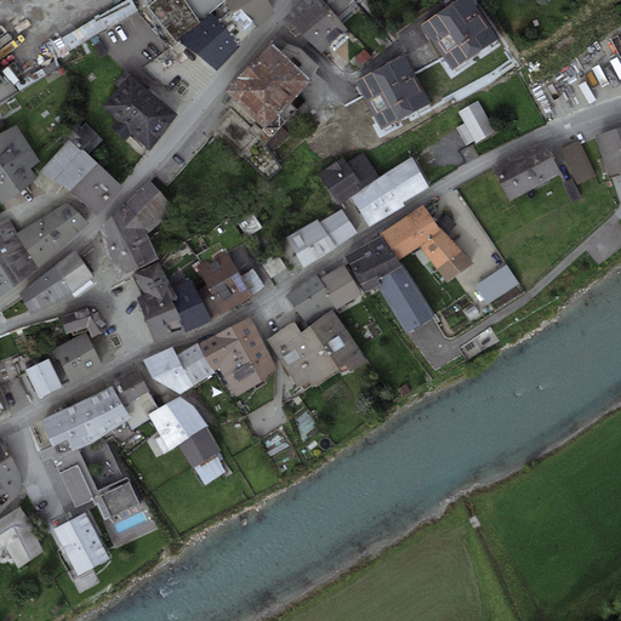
[(200,22),(184,0),(155,0),(148,6),(176,41),(200,22)]
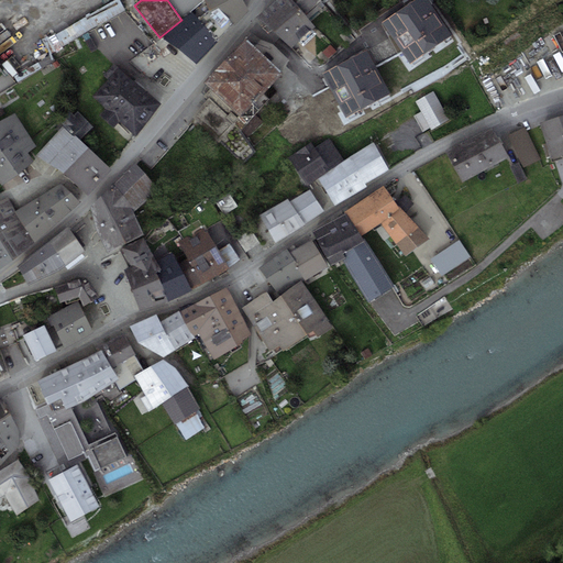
[(167,0),(181,20),(192,11),(198,19),(209,9),(203,0),(167,0)]
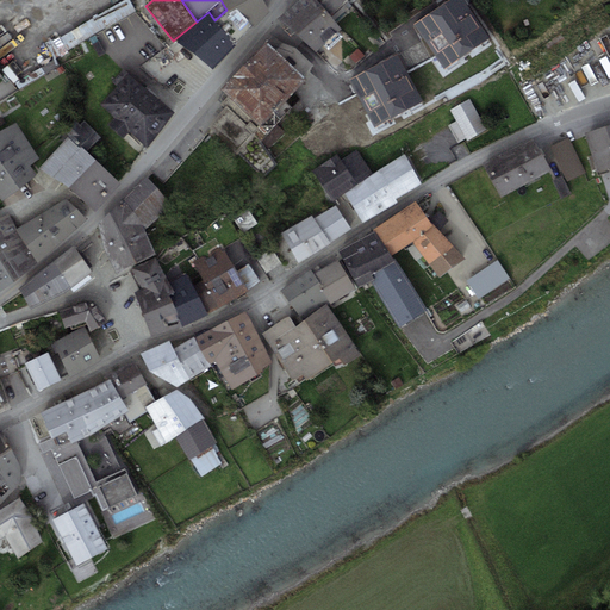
[(215,20),(236,44),(269,11),(262,0),(221,0),(226,10),(215,20)]
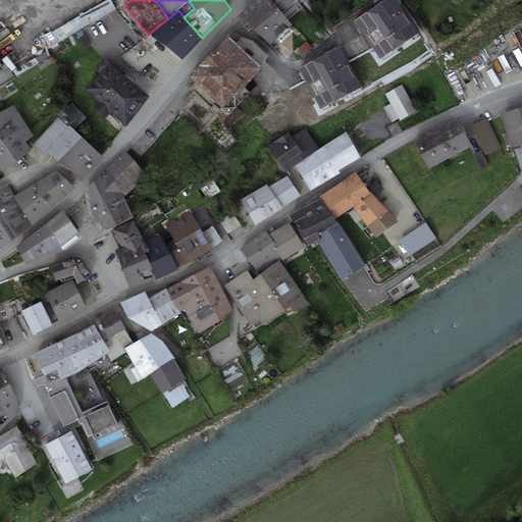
[(256,0),(239,16),(254,29),(278,8),(270,0),(256,0)]
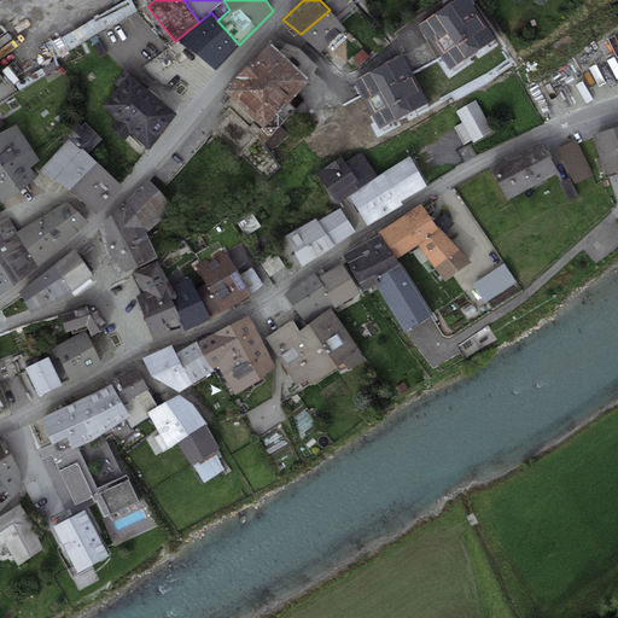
[(320,0),(330,10),(334,15),(348,0),(320,0)]
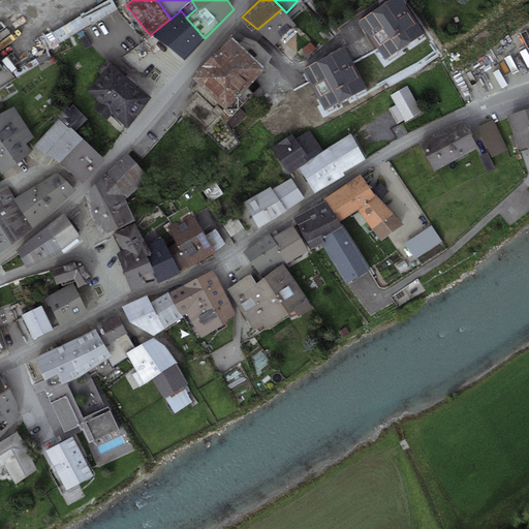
[(398,0),(395,0),(360,24),(375,55),(418,43),(413,24),(416,23),(398,0)]
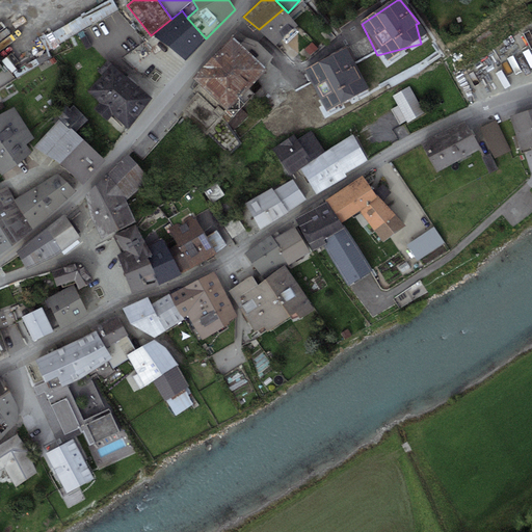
[(46,54),(118,12),(111,1),(40,42),(46,54)]
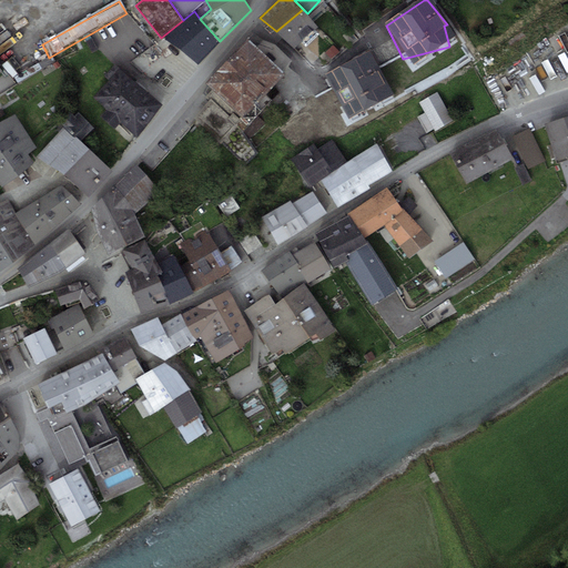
[(307,13),(303,9),(276,31),(294,48),(318,26),(307,13)]
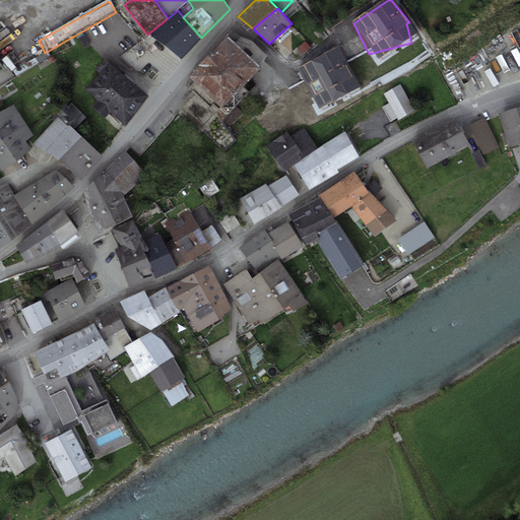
[(168,18),(147,35),(165,45),(181,58),(201,38),(183,17),(178,10),(168,18)]
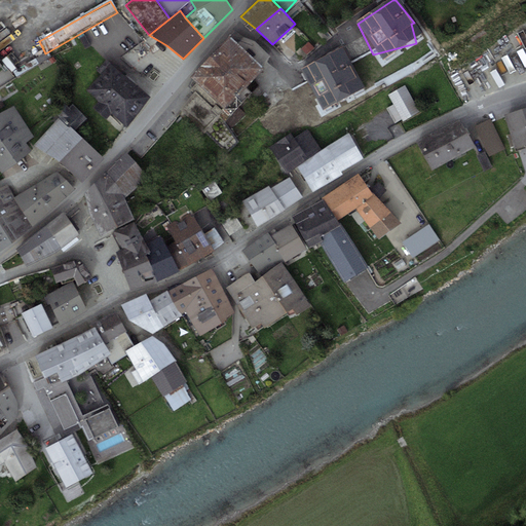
[(191,78),(193,80),(232,114),(252,92),(245,85),(262,66),(271,57),(255,42),(243,38),(234,30),(191,78)]
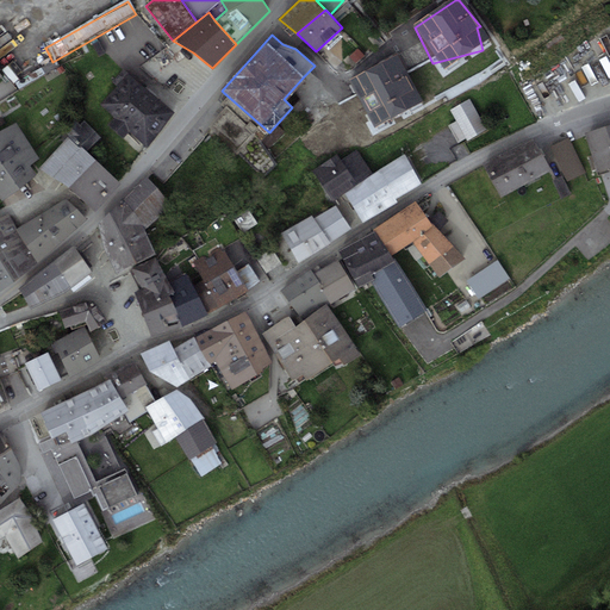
[(131,75),(124,68),(112,82),(117,86),(100,105),(116,117),(109,125),(123,138),(129,132),(147,147),(175,113),(131,75)]
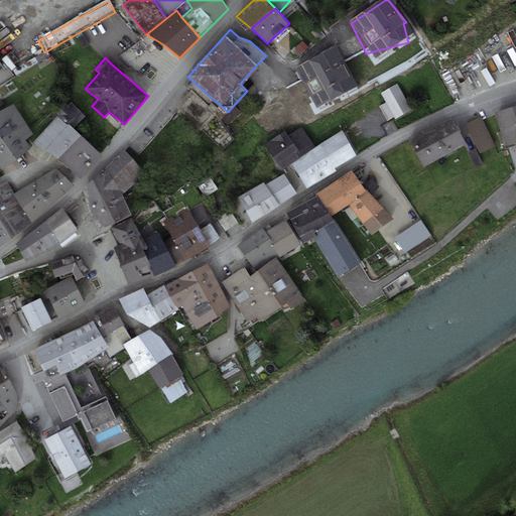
[(220,120),(228,112),(189,79),(185,84),(188,86),(186,88),(189,91),(175,107),(224,150),(234,139),(220,120)]
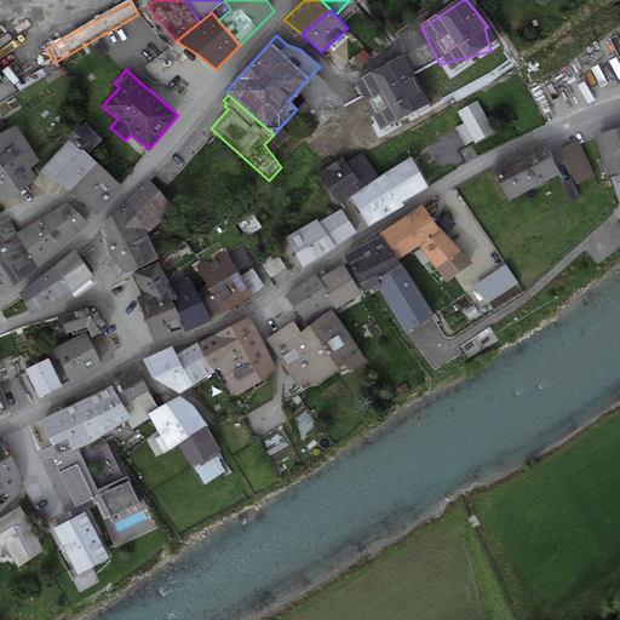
[(477,99),(458,112),(464,122),(455,127),(466,145),(474,141),(475,143),(495,131),(477,99)]
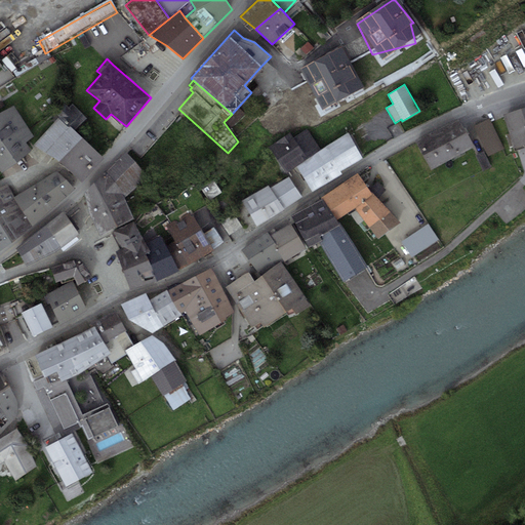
[(54,111),(59,117),(75,130),(87,118),(73,104),(69,108),(64,103),(54,111)]
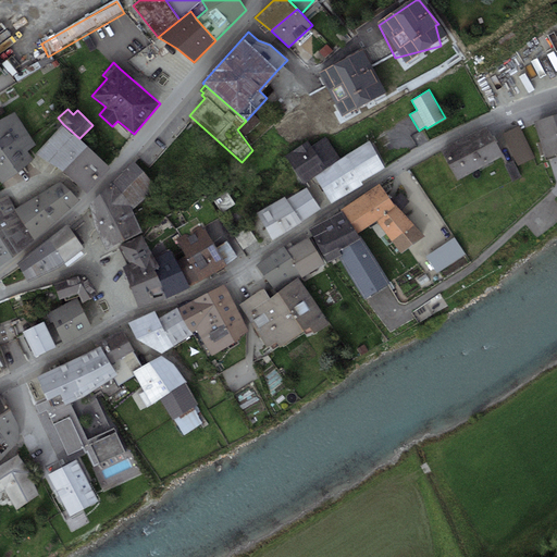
[(14,111),(0,121),(0,180),(1,183),(34,161),(27,150),(37,145),(14,111)]
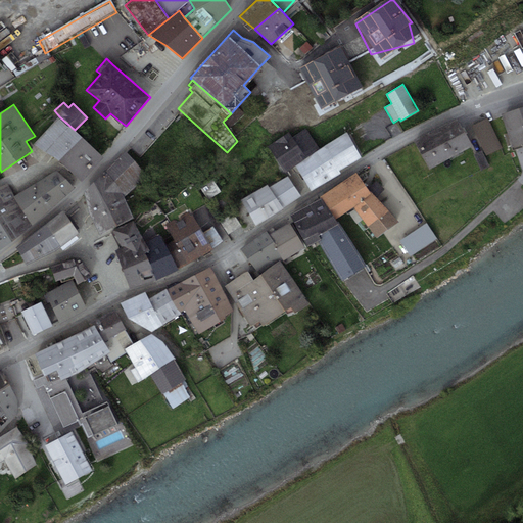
[(522,107),(502,114),(512,147),(522,143),(522,107)]
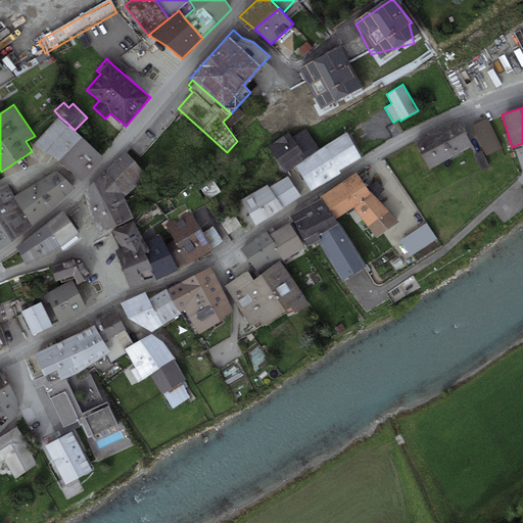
[(81,181),(104,157),(75,130),(59,116),(35,144),(59,161),(81,181)]
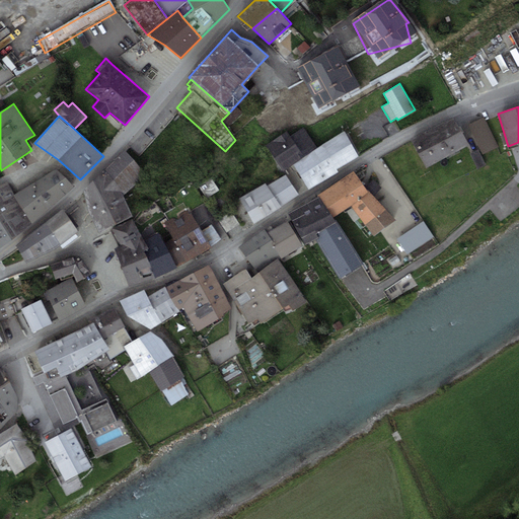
[(453,117),(432,128),(447,156),(468,145),(453,117)]
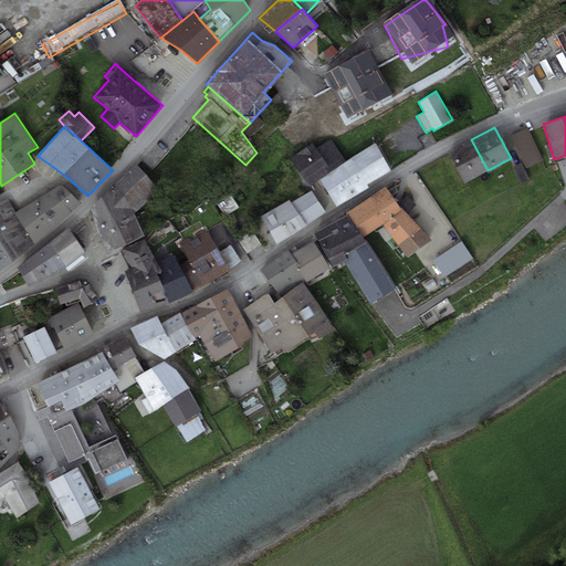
[(528,128),(511,136),(526,168),(543,159),(528,128)]
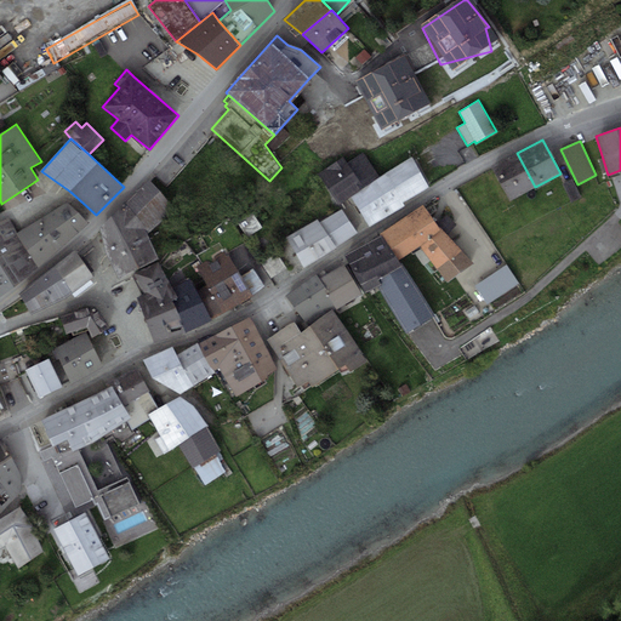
[(343,157),(319,172),(339,204),(351,197),(380,177),(363,152),(347,163),(343,157)]
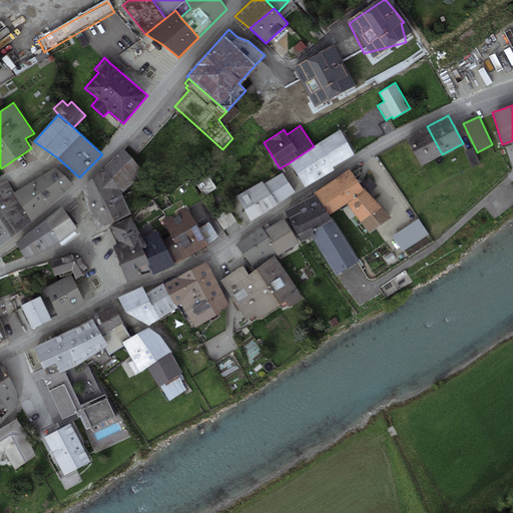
[(427,126),(406,138),(421,166),(442,154),(427,126)]
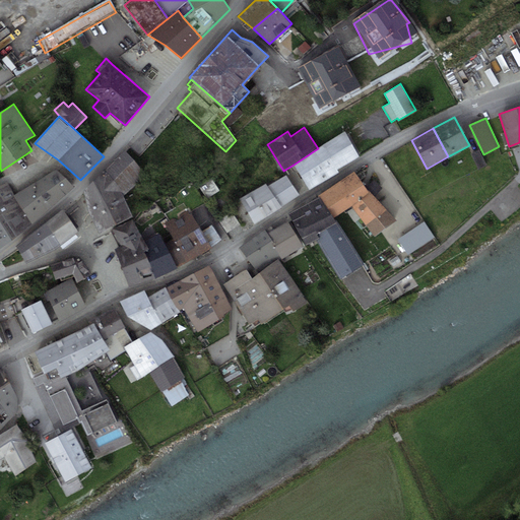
[(337,169),(360,154),(344,131),(318,148),(294,165),(310,190),(339,171),(337,169)]
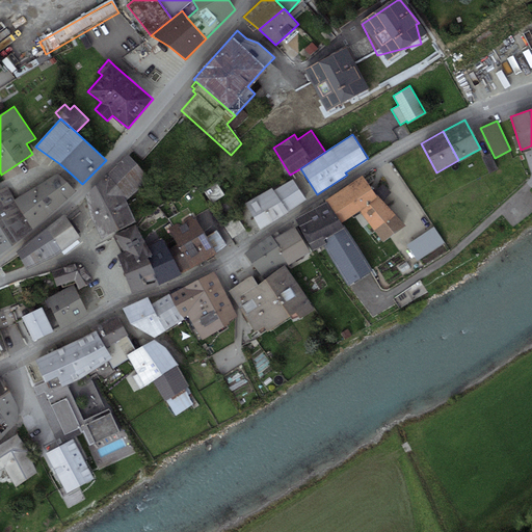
[(86,194),(90,216),(126,200),(151,180),(127,154),(86,194)]
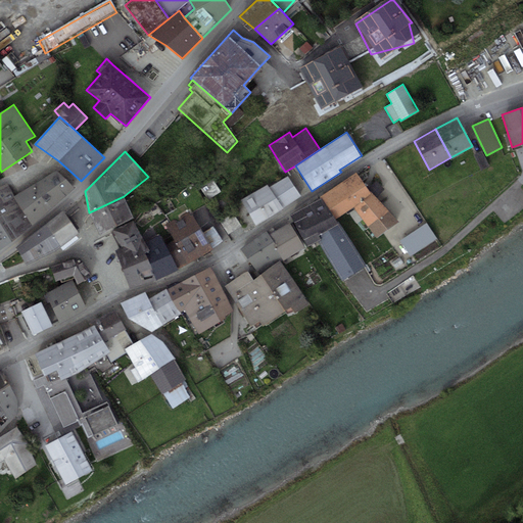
[(482,151),(474,155),(481,170),(489,165),(482,151)]
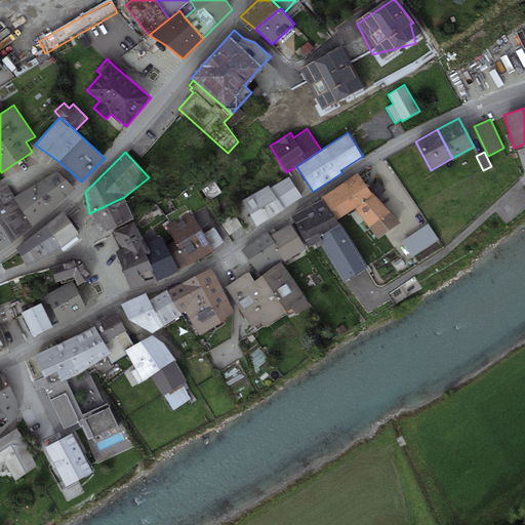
[(19,205),(33,227),(75,189),(56,170),(14,197),(19,205)]
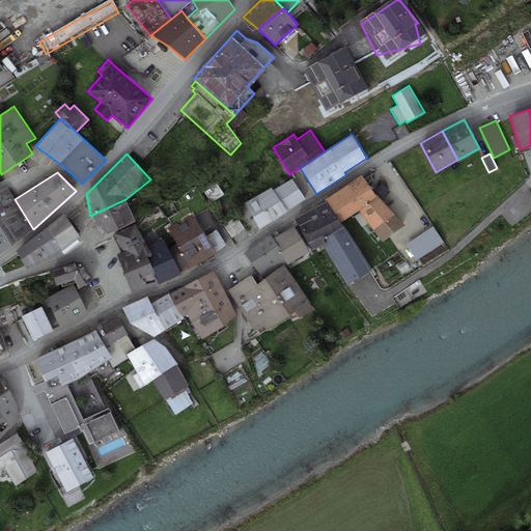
[(362,175),(344,188),(359,210),(378,197),(373,192),(362,175)]
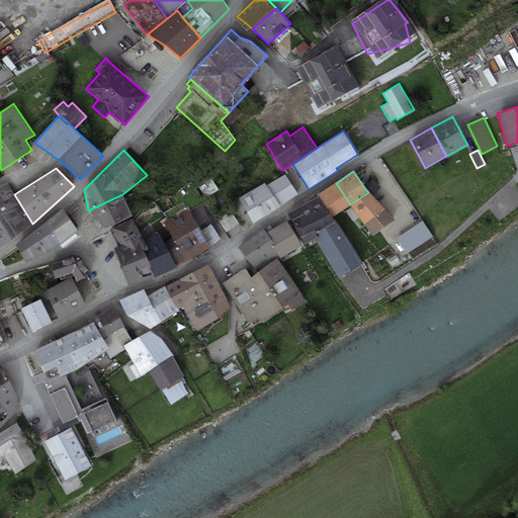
[(239,198),(254,224),(298,195),(285,174),(266,186),(264,182),(239,198)]
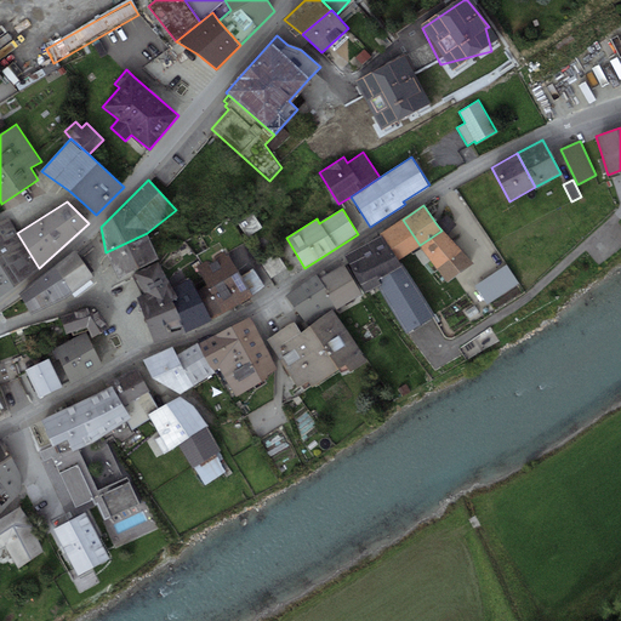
[(448,214),(437,224),(442,231),(420,245),(448,281),(473,263),(448,234),(456,224),(448,214)]
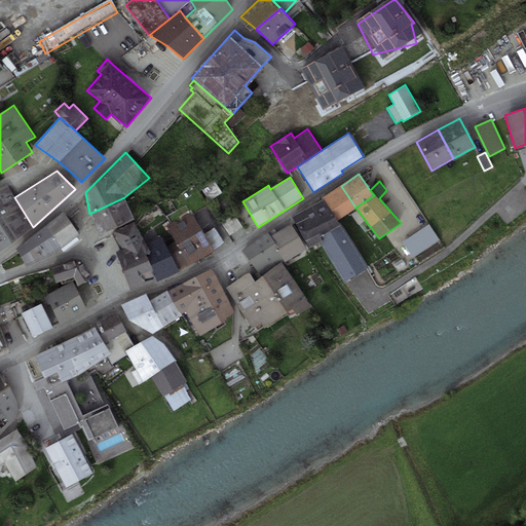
[(210,203),(222,195),(214,183),(201,191),(210,203)]
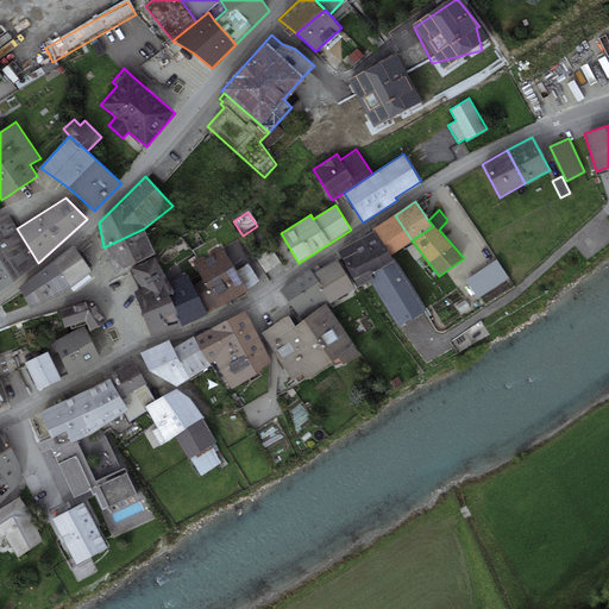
[(0,218),(0,252),(23,238),(17,228),(8,214),(0,218)]
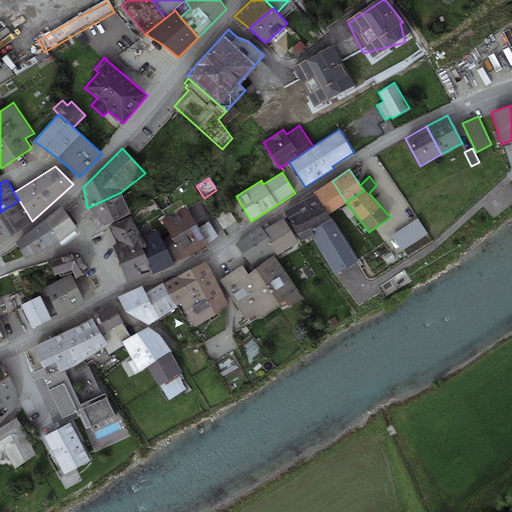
[(329,214),(346,202),(332,181),(314,193),(315,194),(329,214)]
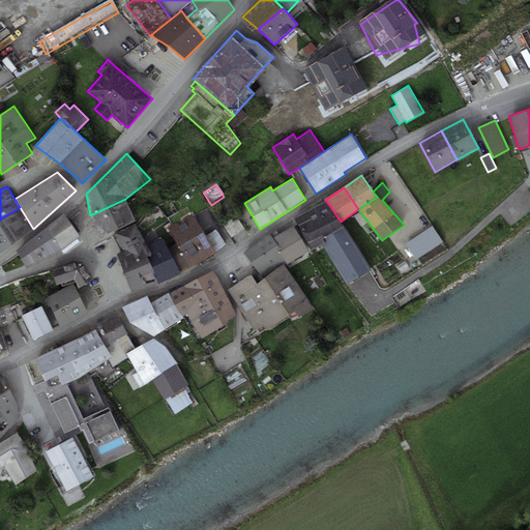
[(136,221),(125,199),(90,215),(101,237),(136,221)]
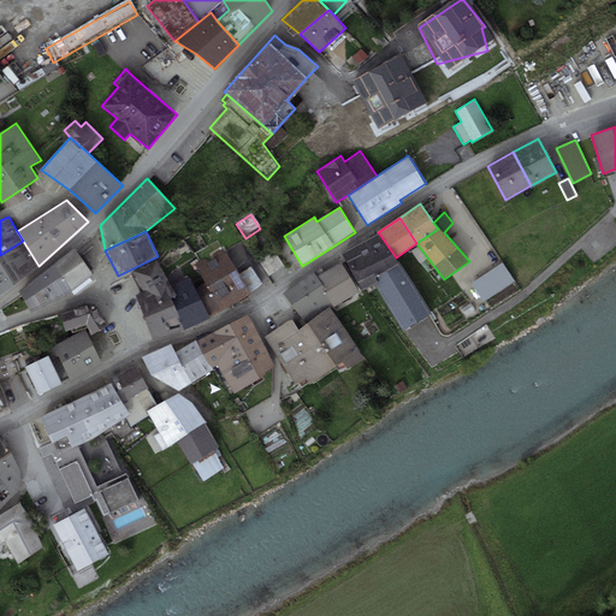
[(379,234),(342,253),(362,290),(374,285),(402,331),(431,313),(396,258),(379,234)]
